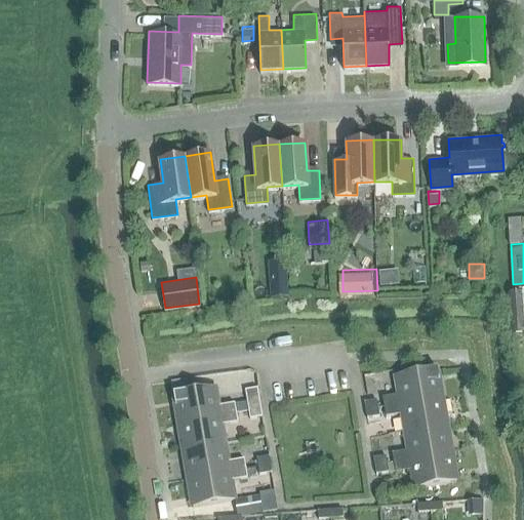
[(522,288),(508,289),(510,330),(523,329),(523,309),(522,288)]
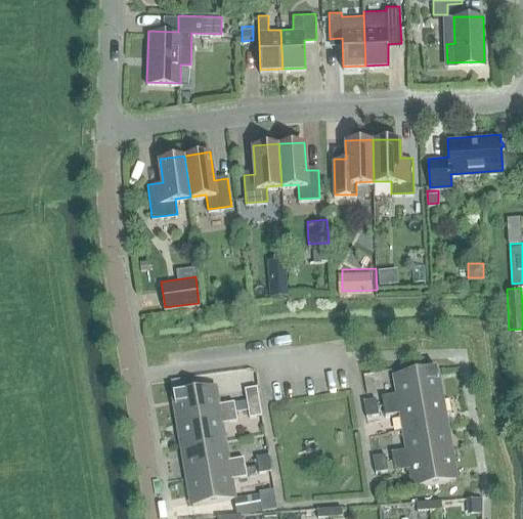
[(384,402),(442,392),(437,364),(398,371),(395,372),(398,390),(383,393),(384,402)]
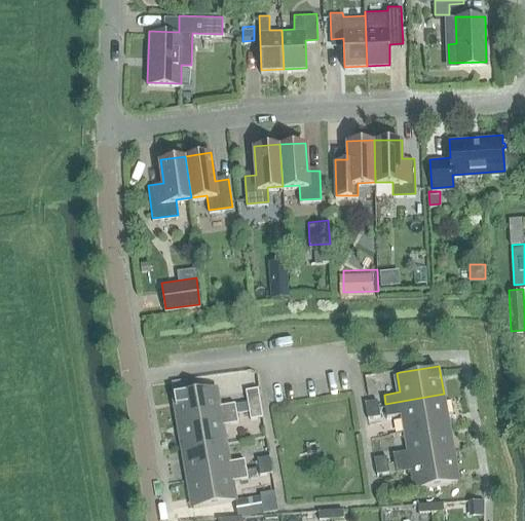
[(180,420),(237,410),(235,401),(220,404),(216,384),(175,392),(180,420)]
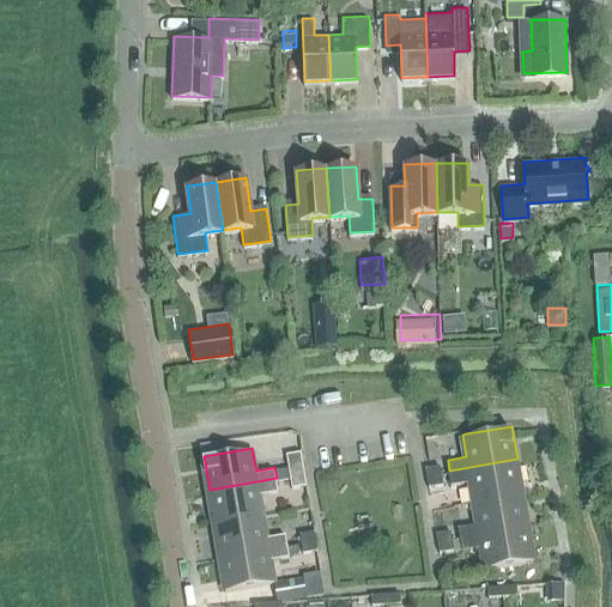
[(286,457),(290,475),(304,473),(301,455),(286,457)]
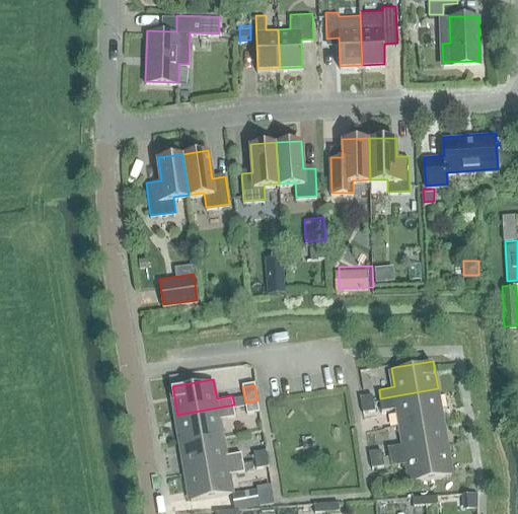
[(397,406),(401,424),(442,416),(438,388),(380,398),(382,409),(397,406)]
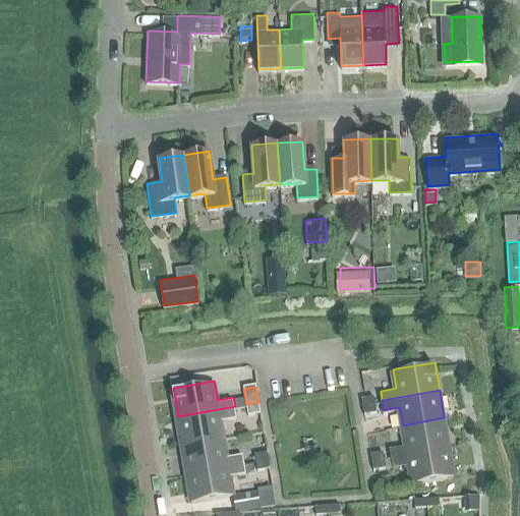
[(361,396),(362,404),(376,401),(373,393),(361,396)]
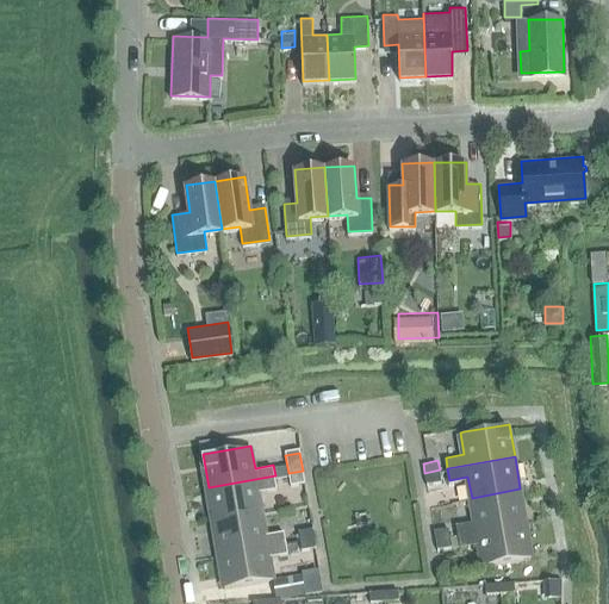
[(440,469),(424,473),(427,481),(441,479),(440,469)]
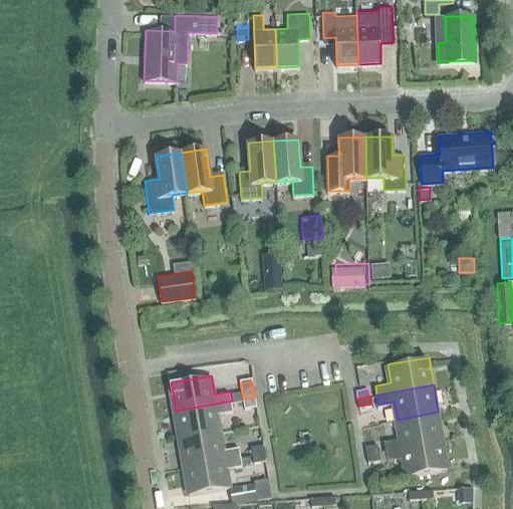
[(256,404),(255,397),(243,399),(244,406),(256,404)]
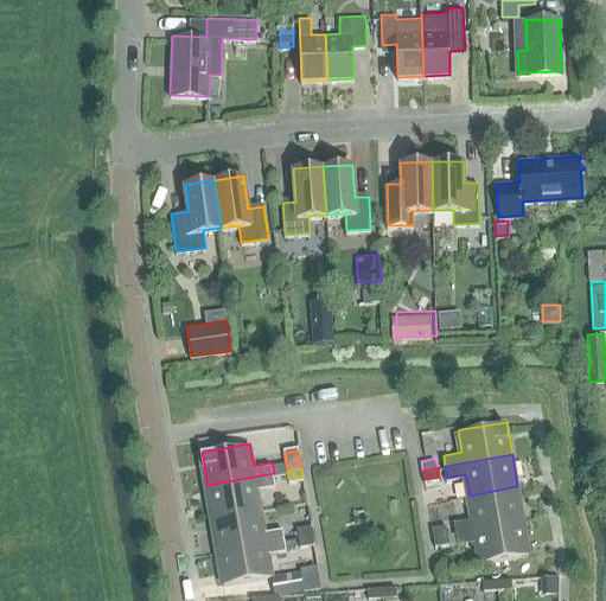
[(276,485),(274,473),(208,485),(214,517),(261,509),(257,487),(276,485)]
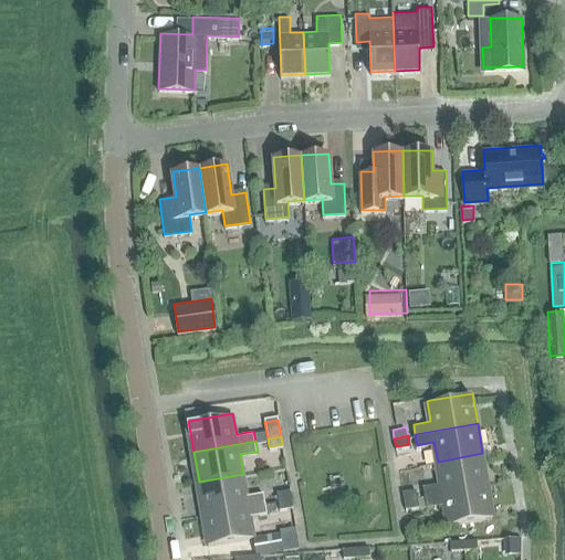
[(424,484),(426,495),(488,484),(482,453),(438,462),(441,481),(424,484)]
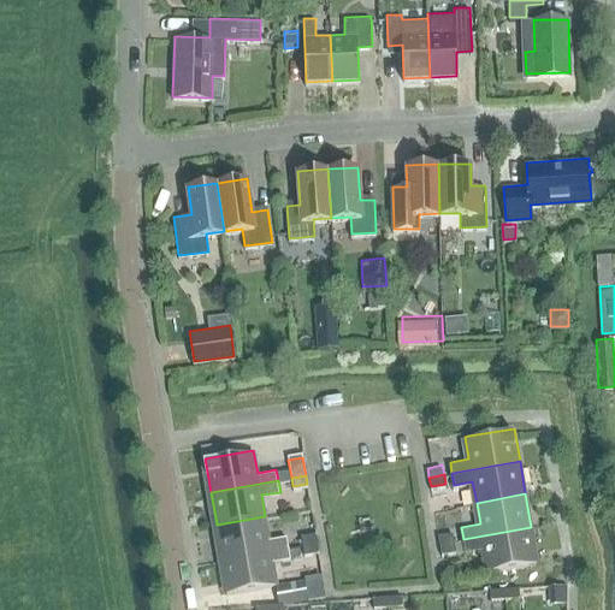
[(217,525),(223,557),(289,545),(288,534),(268,538),(265,516),(217,525)]
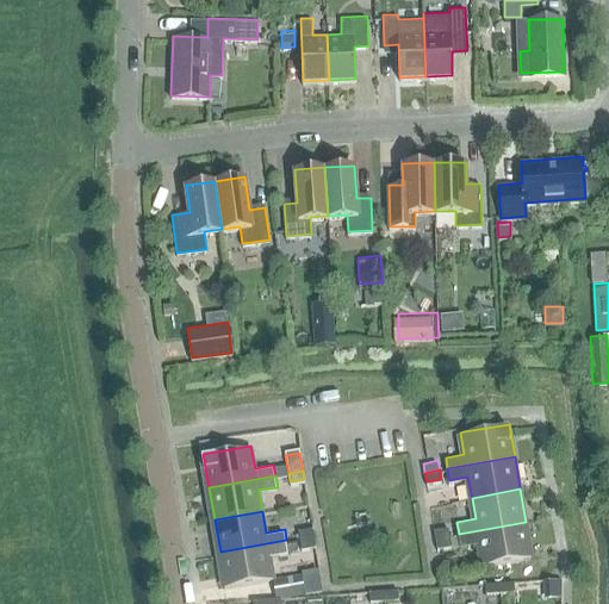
[(526,522),(459,534),(460,545),(479,541),(483,564),(532,554),(526,522)]
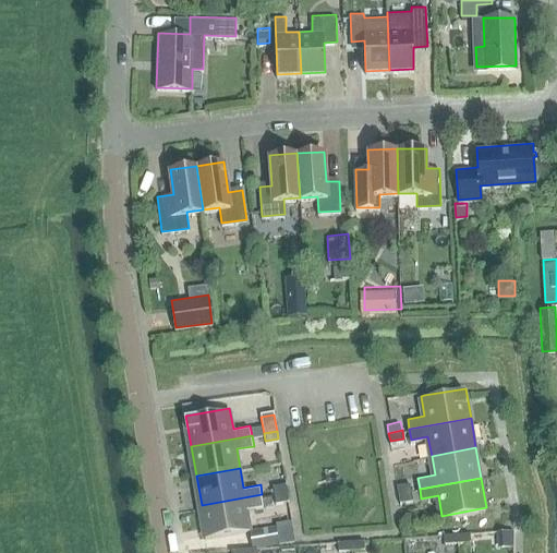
[(273,483),(274,493),(287,490),(286,481),(273,483)]
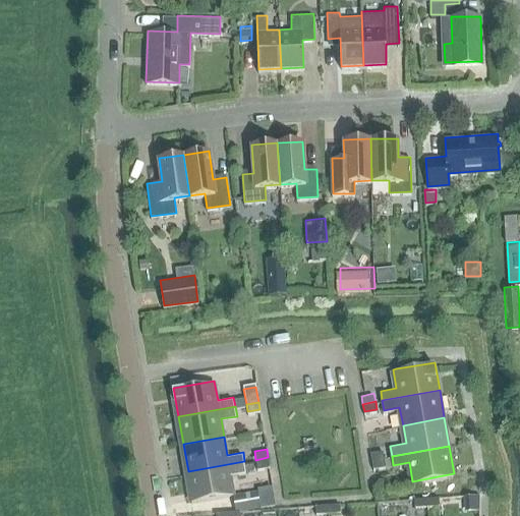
[(370,451),(371,459),(385,457),(383,449),(370,451)]
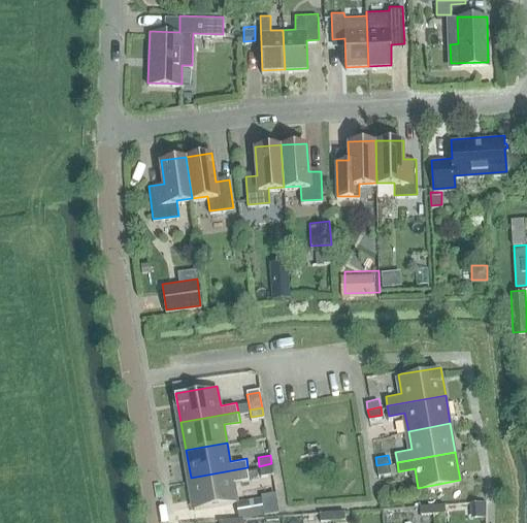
[(273,471),(271,463),(259,466),(261,474),(273,471)]
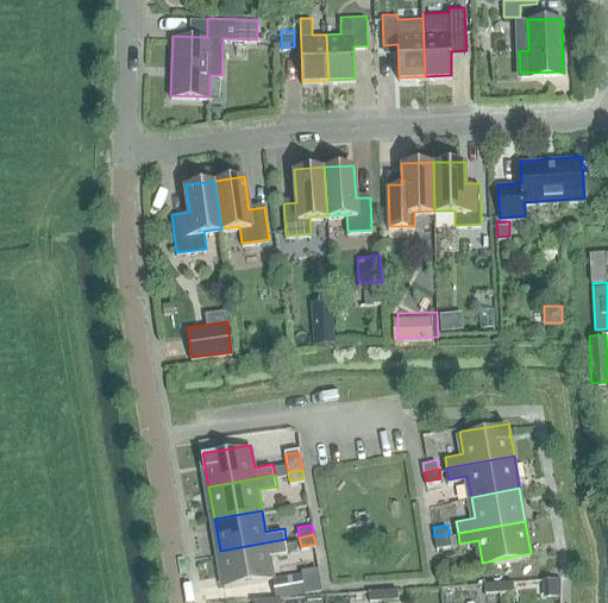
[(450,534),(434,536),(437,546),(451,544),(450,534)]
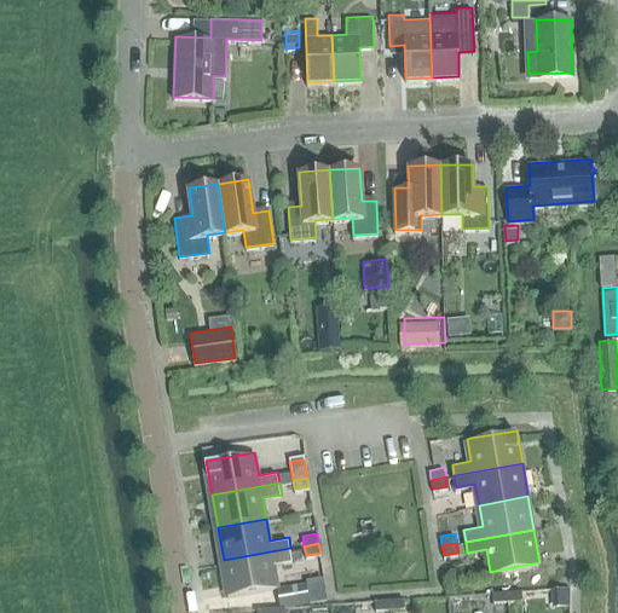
[(290,548),(224,560),(230,594),(279,585),(275,562),(293,559),(290,548)]
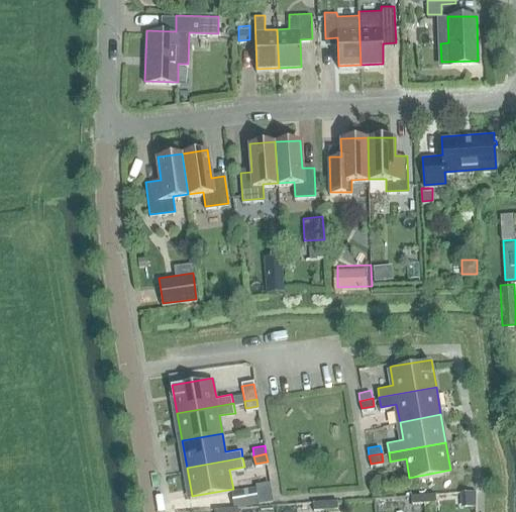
[(412,500),(423,500),(423,492),(411,493),(412,500)]
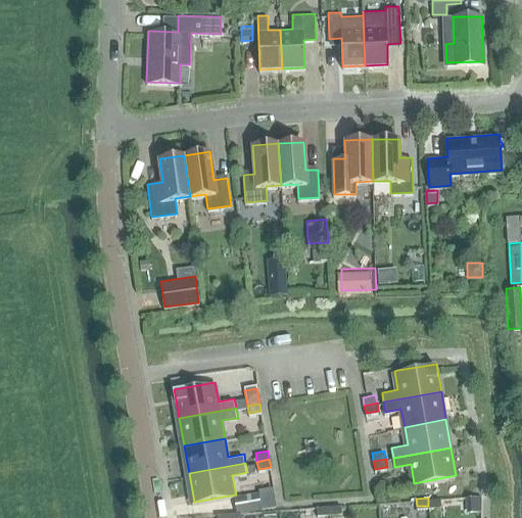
[(440,498),(428,498),(428,506),(441,505),(440,498)]
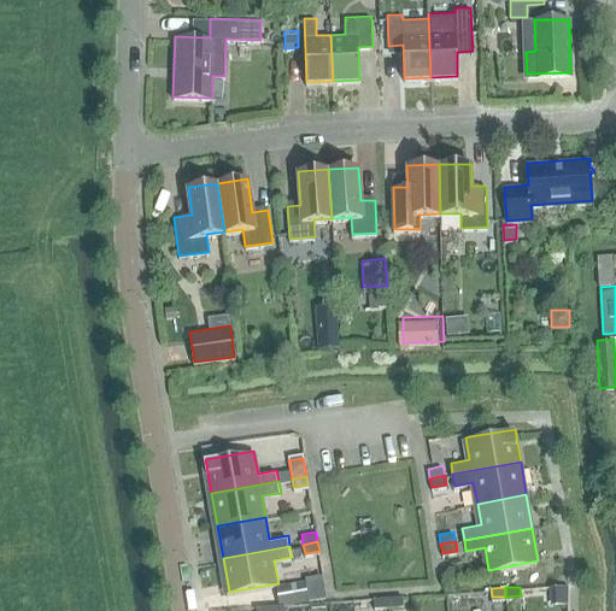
[(388,595),(388,605),(404,604),(403,594),(388,595)]
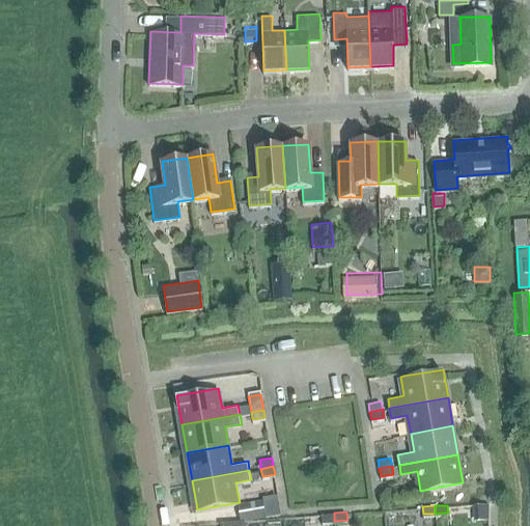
[(323,521),(334,521),(334,513),(322,513),(323,521)]
